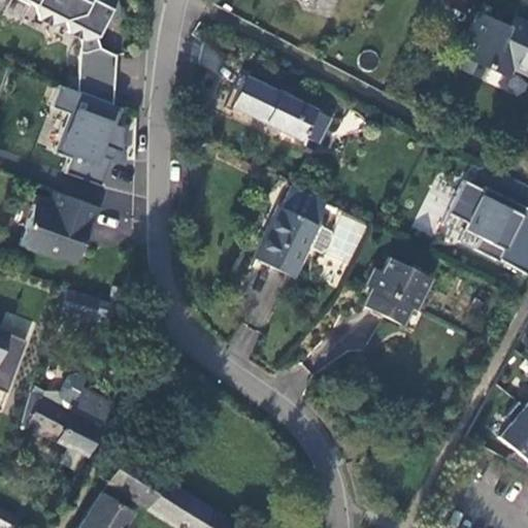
[(78,91),(113,104),(118,56),(102,48),(98,36),(106,21),(116,18),(120,9),(117,0),(25,0),(36,5),(41,21),(53,26),(66,21),(70,33),(83,38),(79,77),(78,91)]
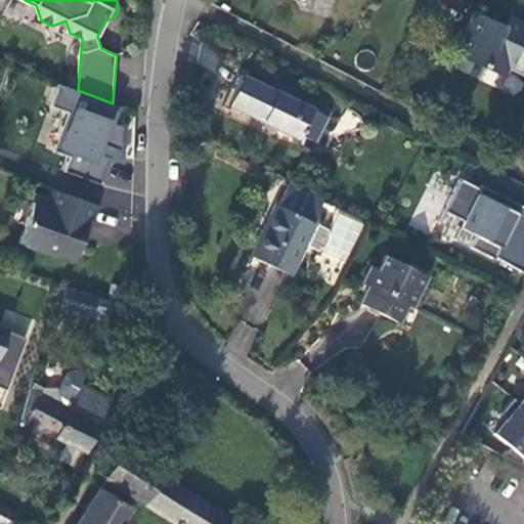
[(286,0),(321,16),(329,0),(286,0)]
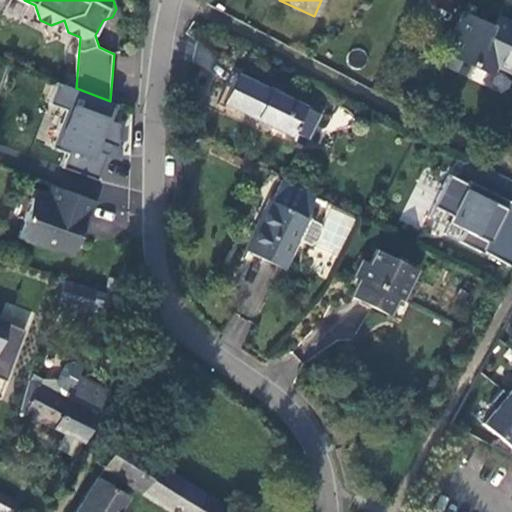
[(511,23),(496,16),(491,27),(488,33),(479,28),(482,22),(461,11),(442,52),(486,73),(490,64),(497,68),(511,75),(511,23)]
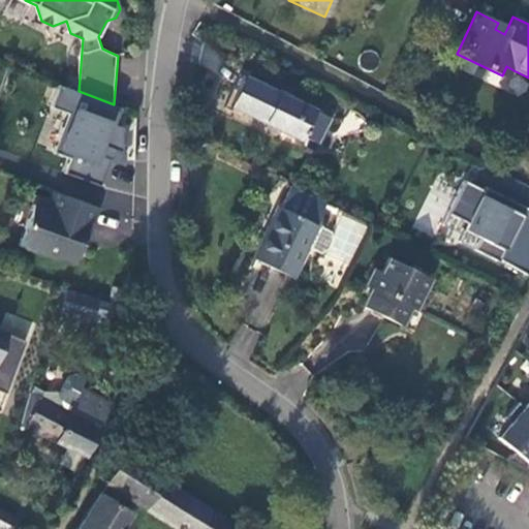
[(504,34),(507,28),(498,23),(495,29),(504,34)]
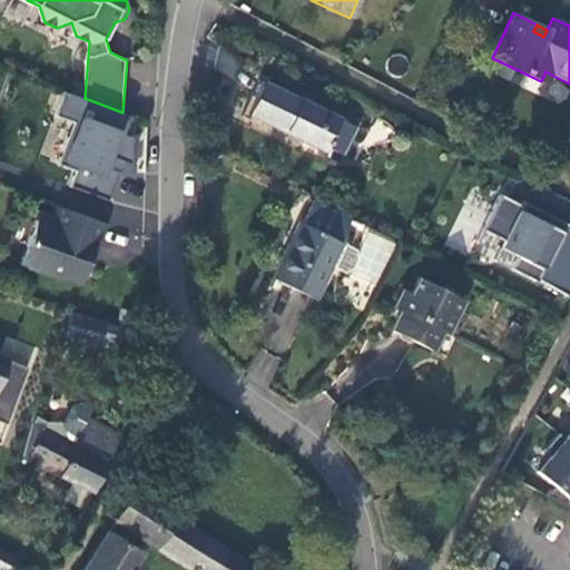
[(549,85),(553,76),(546,71),(541,81),(549,85)]
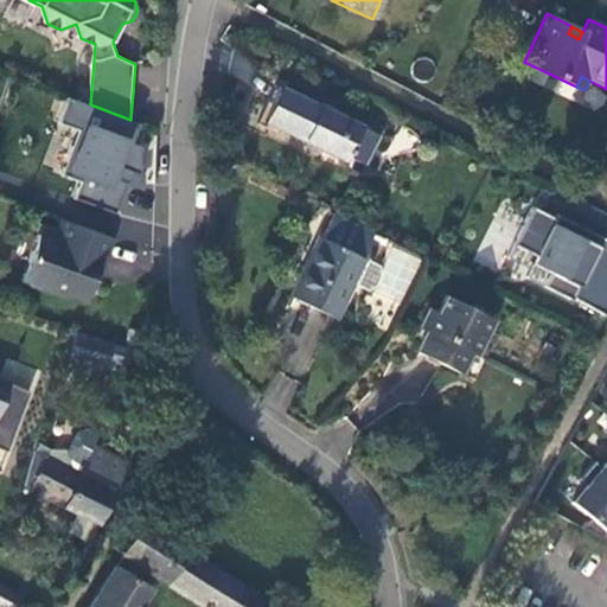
[(379,136),(280,90),(264,123),(345,161),(347,155),(366,165),(379,136)]
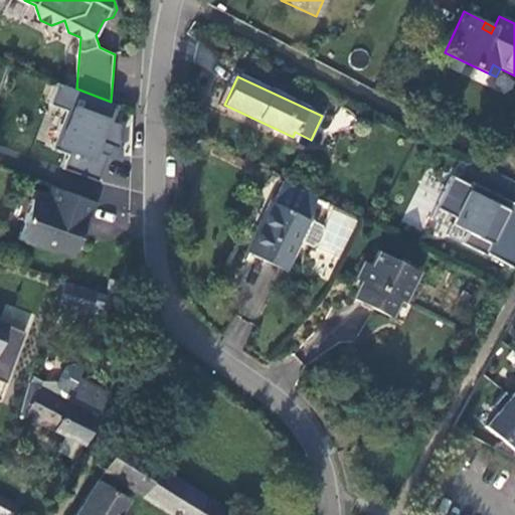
[(514,231),(514,190),(492,179),(475,213),(514,234),(514,231)]
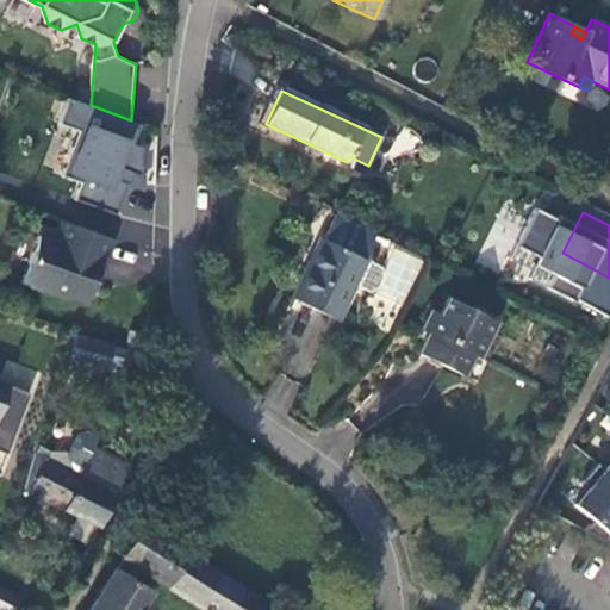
[(374,235),(335,213),(325,234),(366,253),(374,235)]
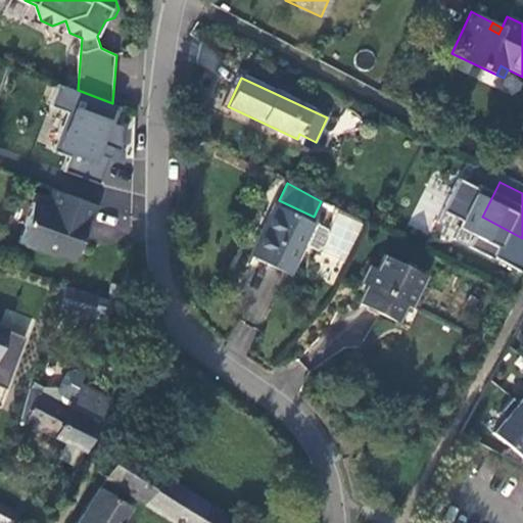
[(98,204),(53,188),(47,205),(33,201),(18,242),(59,256),(60,253),(75,258),(88,222),(92,223),(98,204)]
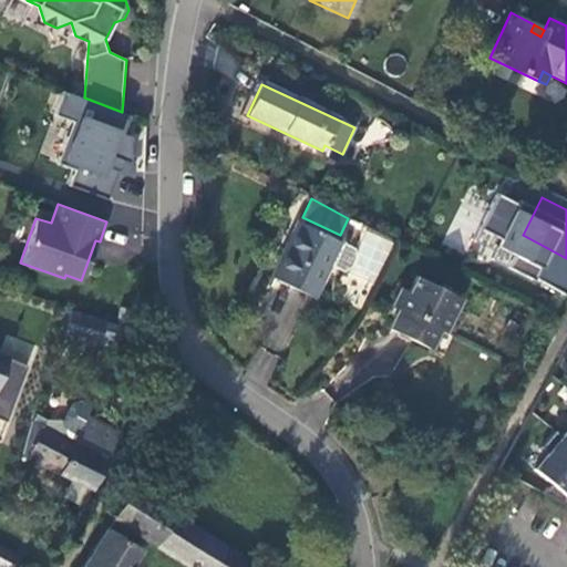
[(339,243),(297,223),(270,277),(312,298),(328,266),(339,243)]
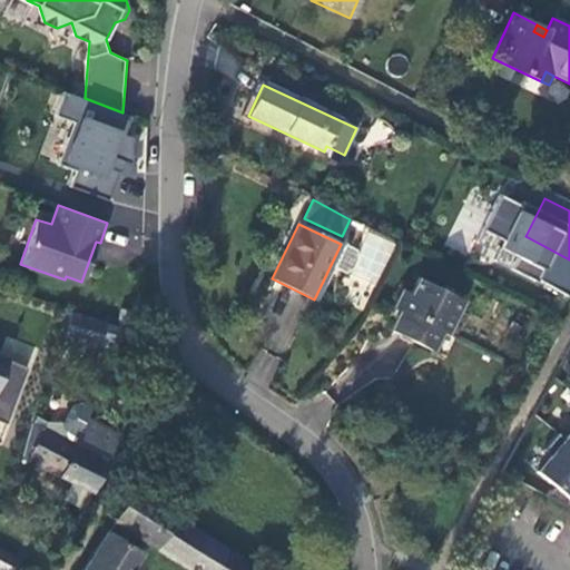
[(351,249),(341,244),(330,267),(340,273),(352,268),(355,261),(351,249)]
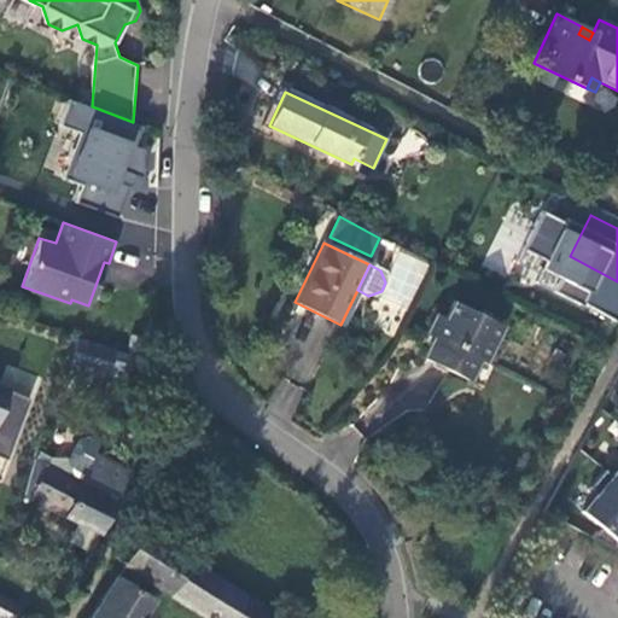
[(503,327),(454,302),(444,319),(436,315),(427,333),(435,337),(425,359),(470,382),(481,360),(485,362),(503,327)]
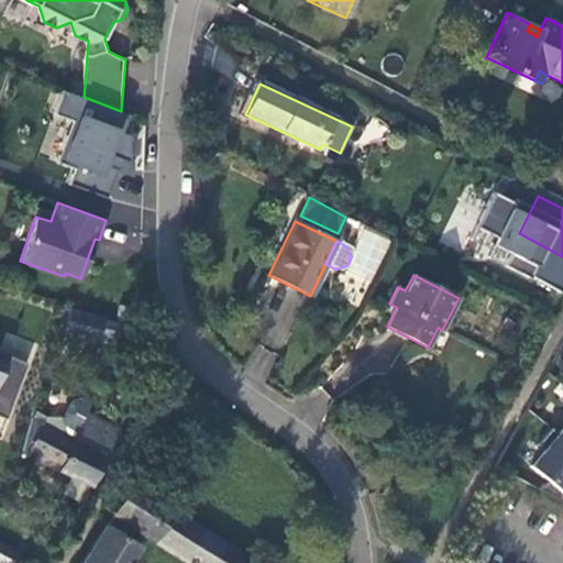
[(78,331),(84,313),(69,310),(64,328),(78,331)]
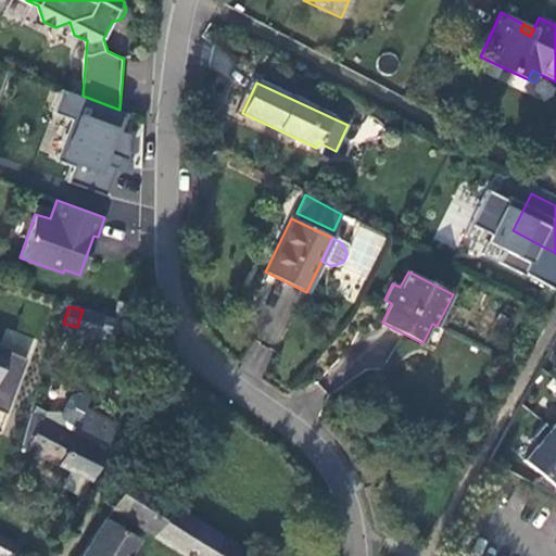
[(103,315),(83,310),(77,327),(99,332),(103,315)]
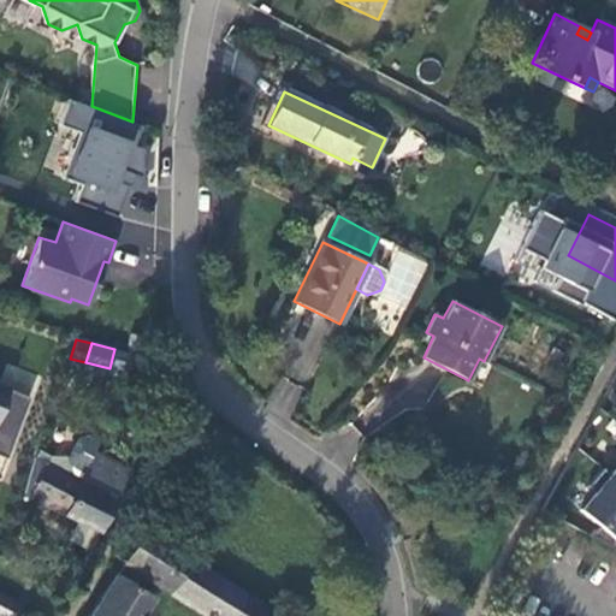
[(110,368),(86,362),(84,368),(107,375),(110,368)]
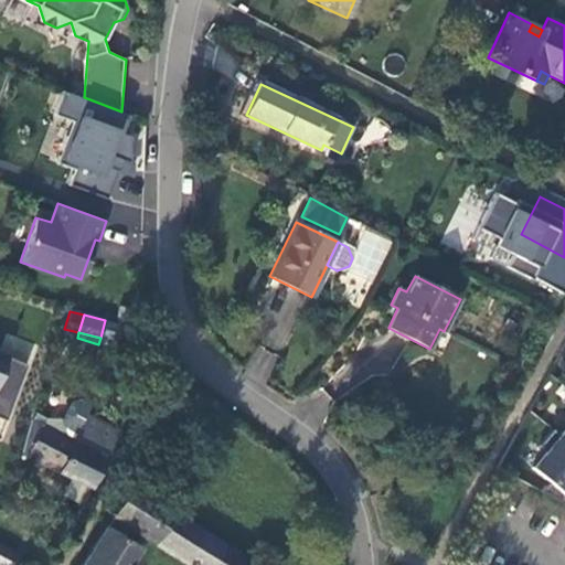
[(30,361),(0,349),(0,413),(9,416),(30,361)]
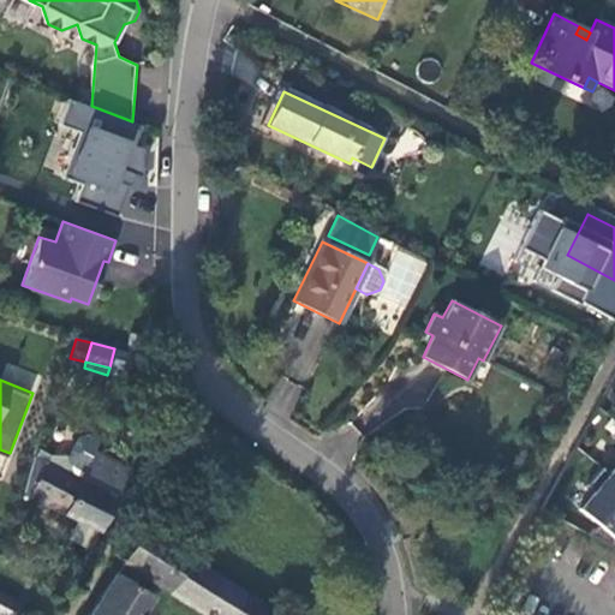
[(34,454),(23,494),(77,523),(72,536),(91,547),(118,497),(112,495),(125,467),(93,452),(79,479),(34,454)]
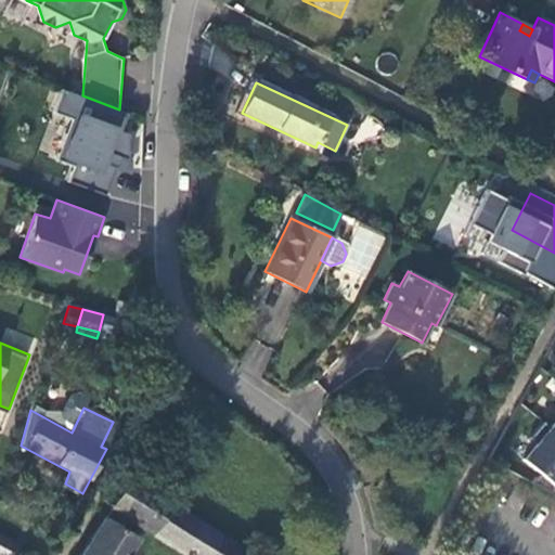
[(101,447),(106,449),(119,424),(113,422),(101,447)]
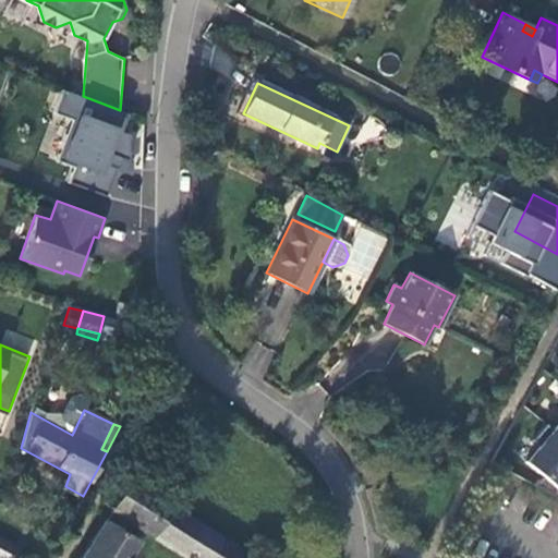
[(557,438),(555,436),(555,435),(547,429),(534,445),(541,451),(528,468),(544,481),(557,493),(557,438)]
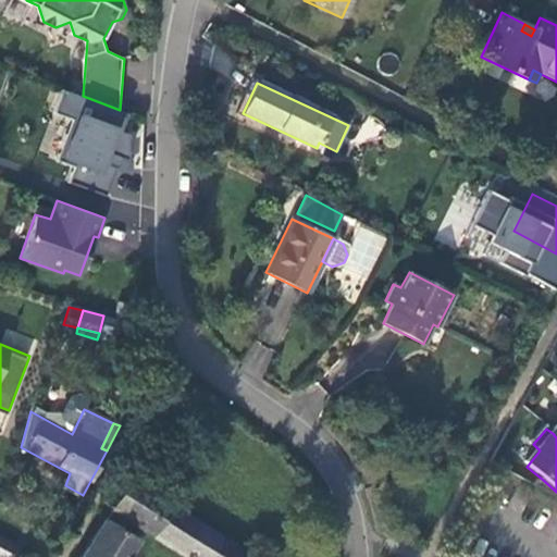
[(218,556),(229,540),(131,480),(112,510),(145,531),(187,556),(218,556)]
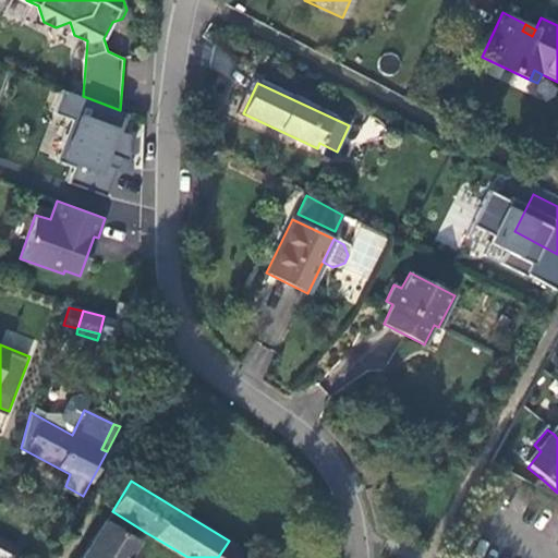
[(557,498),(557,493),(544,481),(536,490),(556,501),(557,498)]
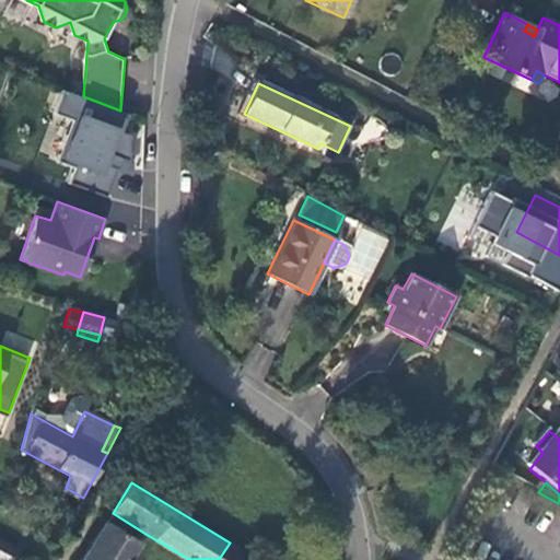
[(106,524),(140,544),(146,534),(113,513),(106,524)]
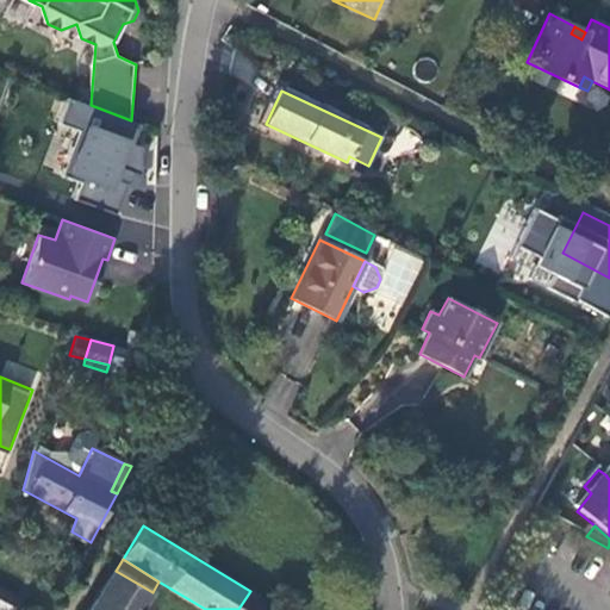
[(116,571),(88,609),(141,609),(153,592),(116,571)]
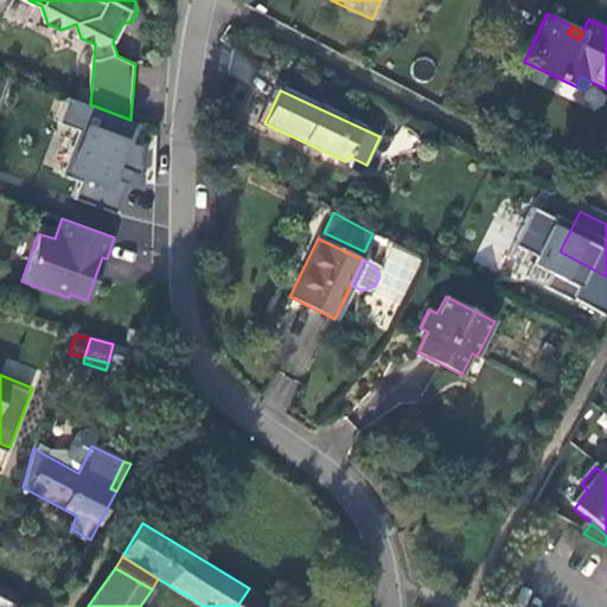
[(0,606),(11,606),(18,595),(0,586),(0,606)]
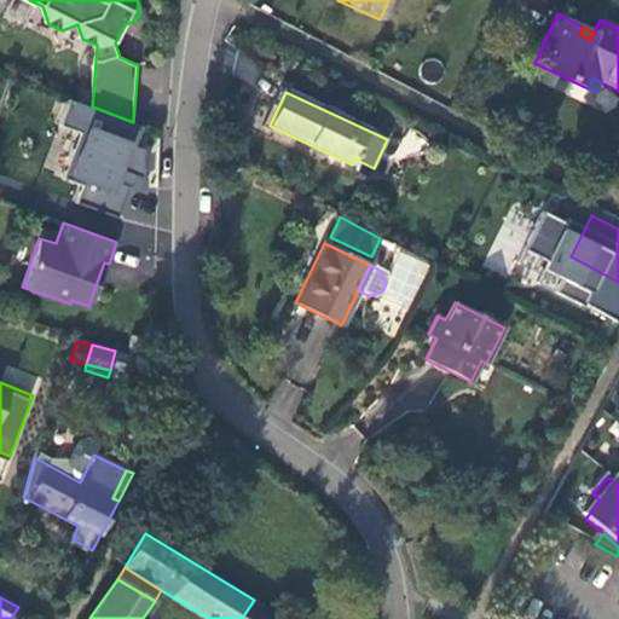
[(283,618),(254,600),(242,618),(283,618)]
